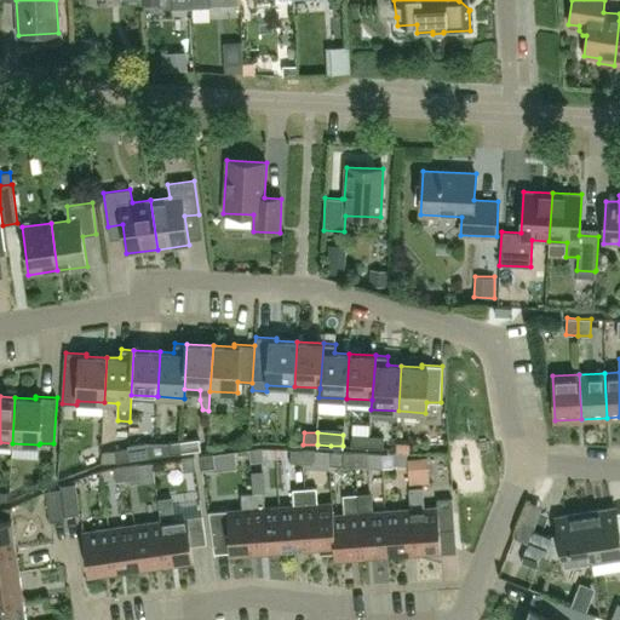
[(350,447),(369,447),(371,436),(351,435),(350,447)]
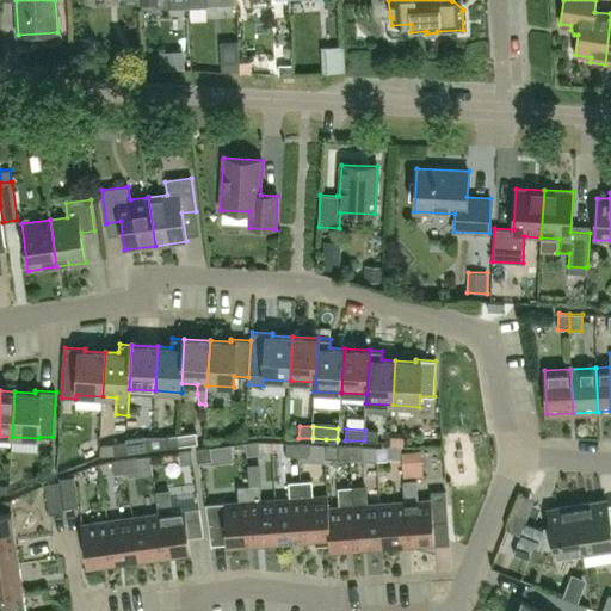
[(377,431),(365,430),(364,440),(377,442),(377,431)]
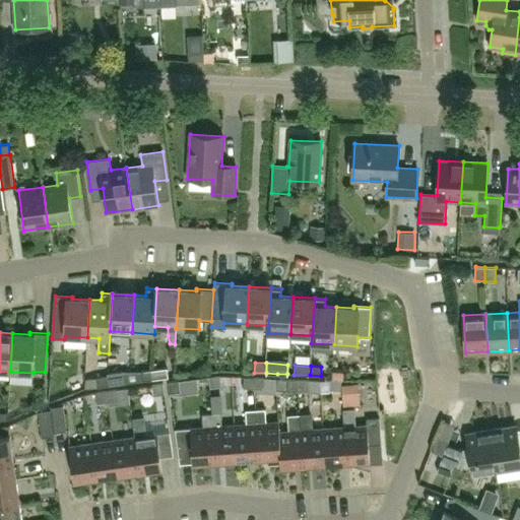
[(167,368),(150,370),(151,370),(153,380),(168,378),(167,368)]
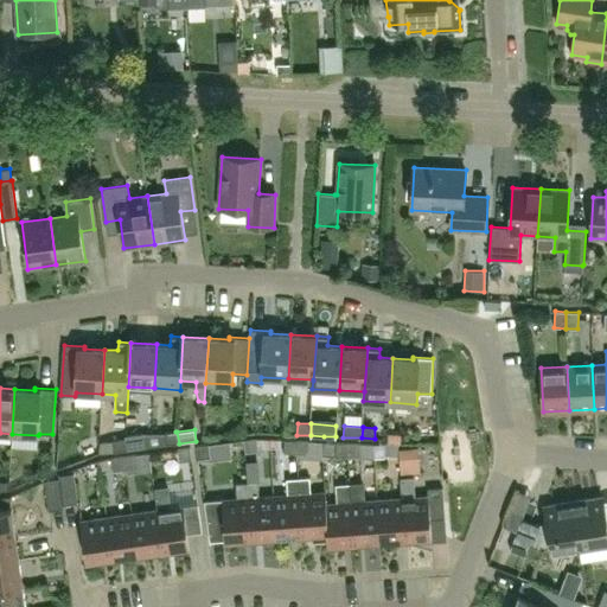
[(176,432),(164,433),(165,445),(179,443),(177,432),(176,432)]
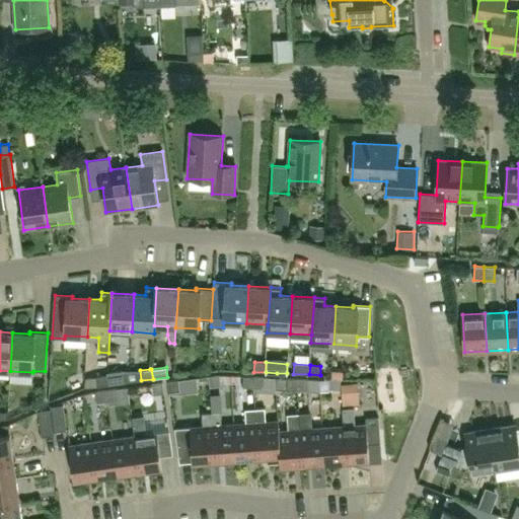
[(107,375),(108,384),(124,383),(123,371),(106,372),(106,375),(107,375)]
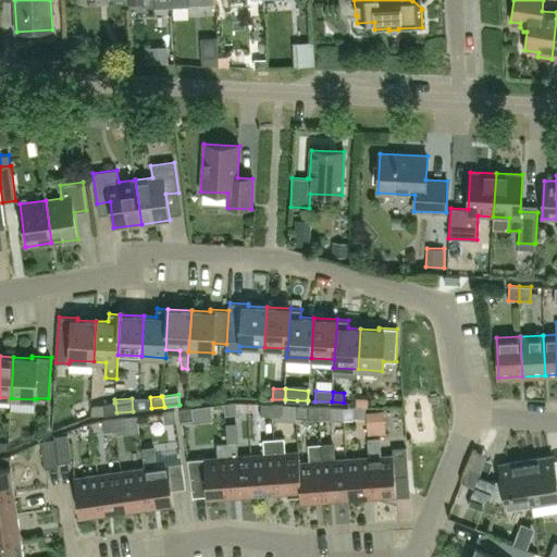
[(235,401),(223,404),(224,415),(236,413),(244,412),(243,403),(235,401)]
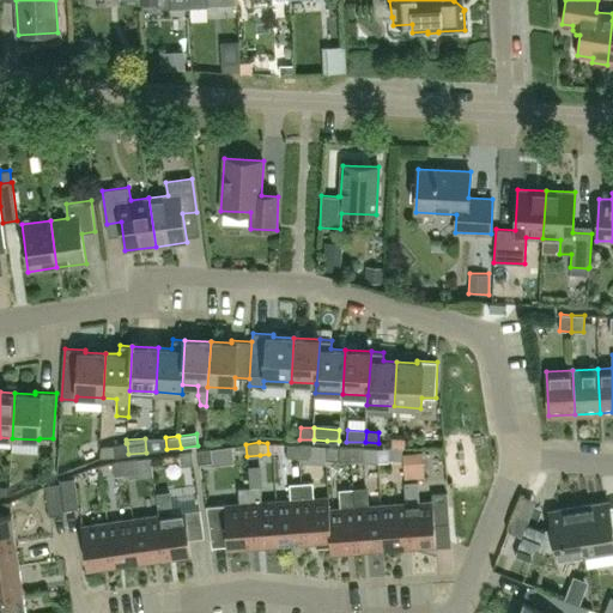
[(126,443),(113,445),(114,456),(128,454),(127,443),(126,443)]
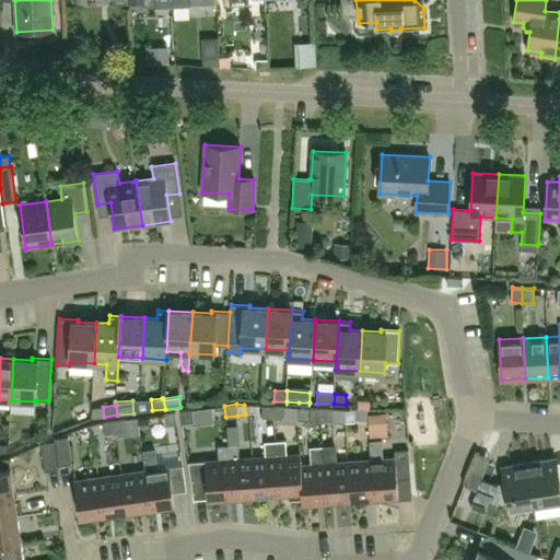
[(263,406),(261,418),(273,418),(272,406),(263,406)]
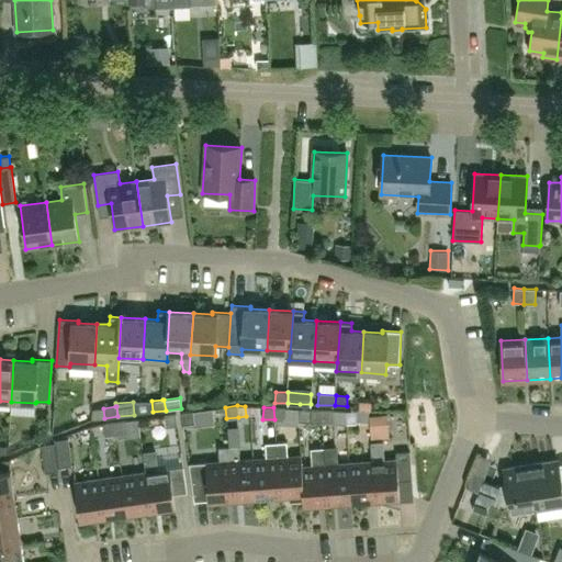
[(285,420),(287,408),(273,407),(274,419),(285,420)]
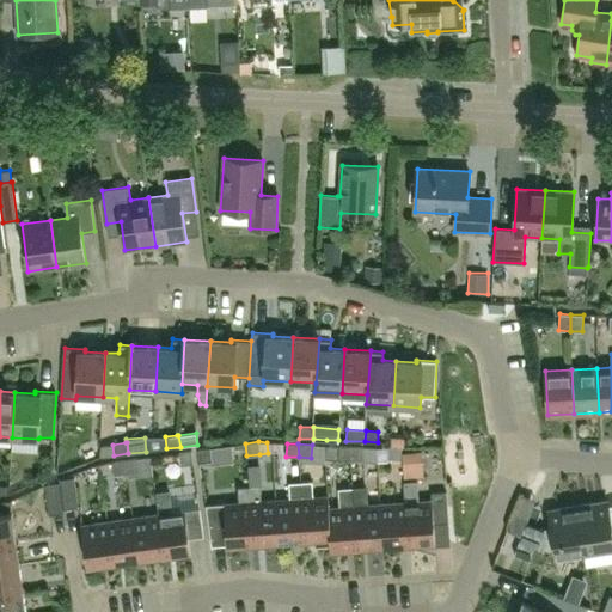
[(352,460),(350,447),(324,445),(324,459),(352,460)]
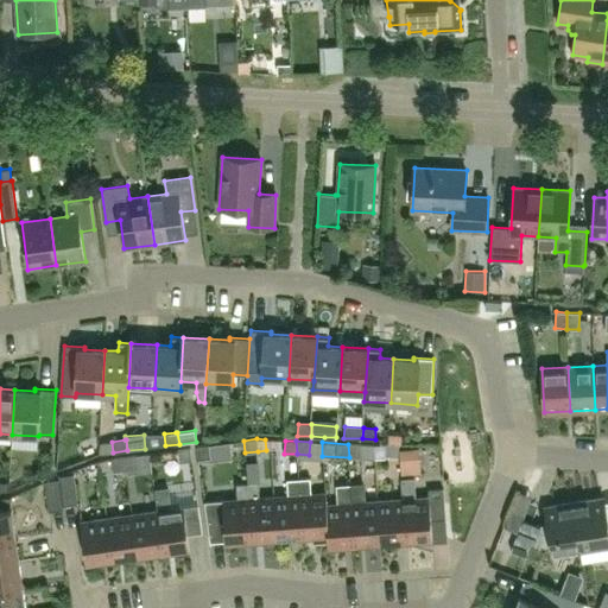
[(377,445),(361,444),(348,444),(349,457),(363,458),(377,458),(377,445)]
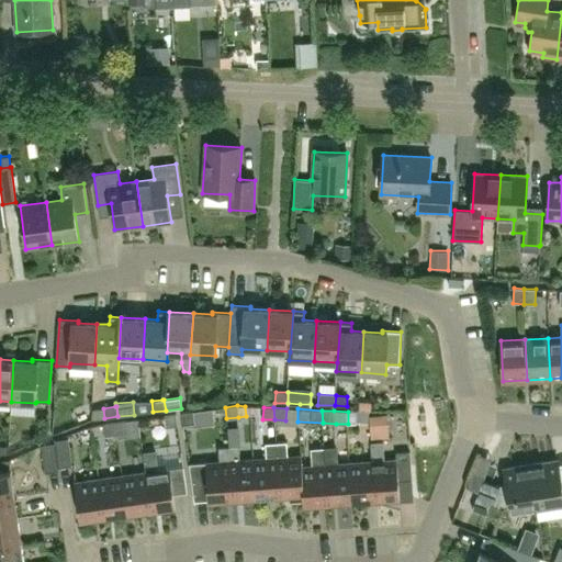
[(181,413),(182,425),(194,424),(193,412),(181,413)]
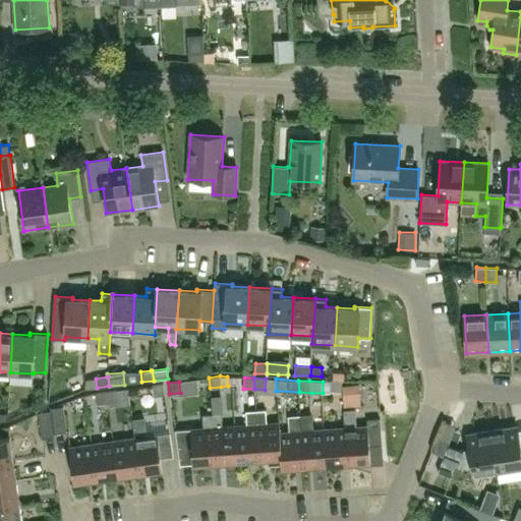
[(154,396),(165,394),(163,384),(153,385),(154,396)]
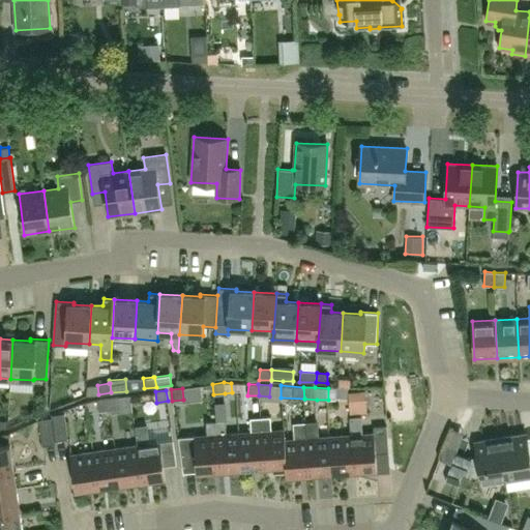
[(121,408),(119,396),(108,399),(110,409),(121,408)]
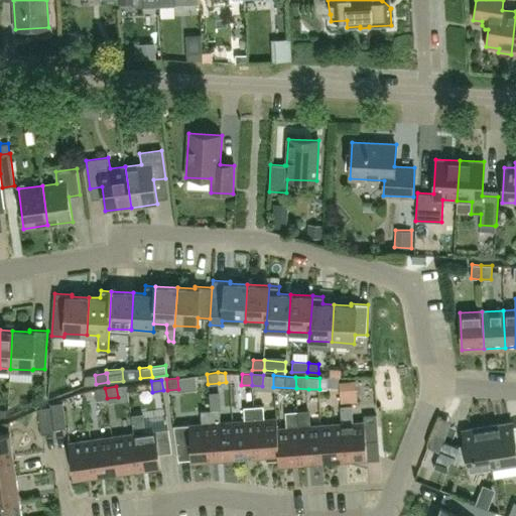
[(105,388),(94,389),(96,400),(107,398),(105,388)]
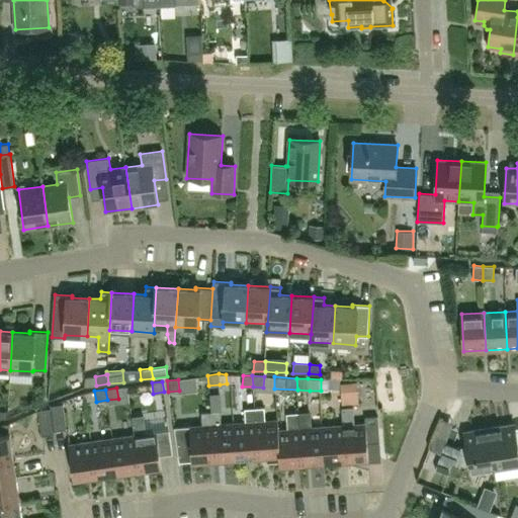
[(50,406),(50,409),(54,431),(66,429),(63,404),(50,406)]
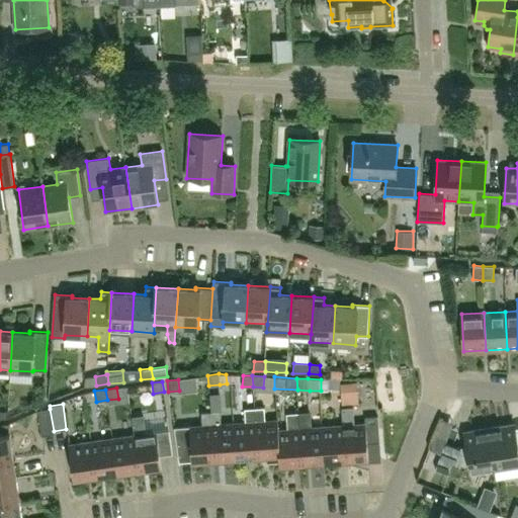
[(258,456),(266,456),(267,462),(279,461),(280,465),(277,420),(265,420),(264,406),(254,407),(258,456)]
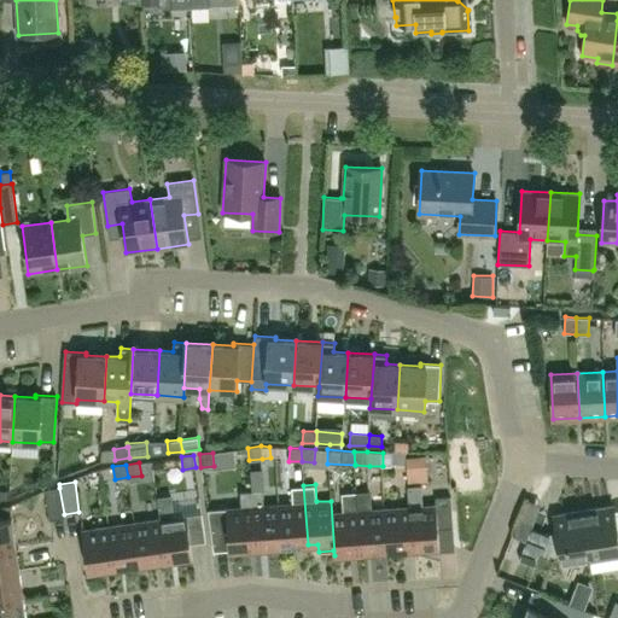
[(281,547),(308,544),(303,485),(291,487),(292,503),(279,505),(281,547)]
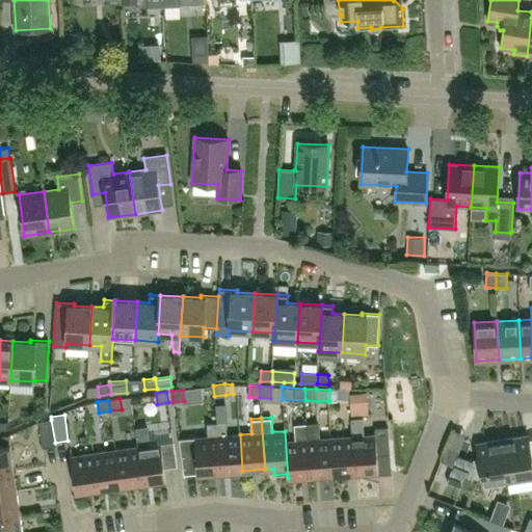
[(352,436),(355,473),(378,471),(377,454),(390,453),(388,427),(375,428),(375,434),(363,435),(362,419),(350,419),(351,436),(352,436)]
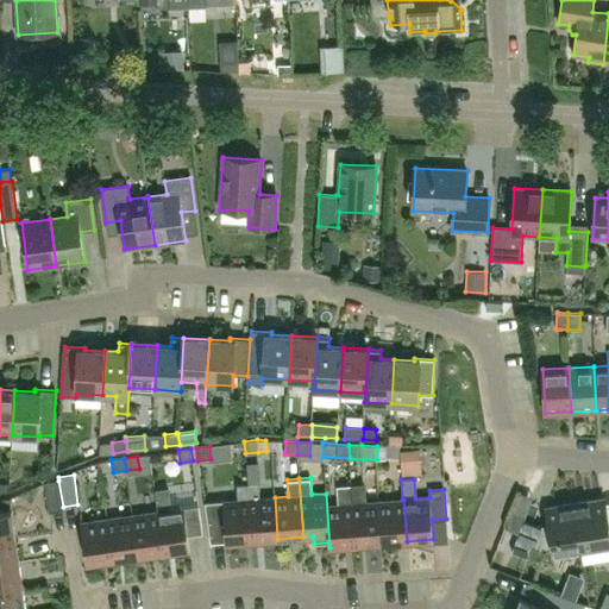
[(63,510),(63,507),(58,481),(44,482),(49,513),(63,510)]
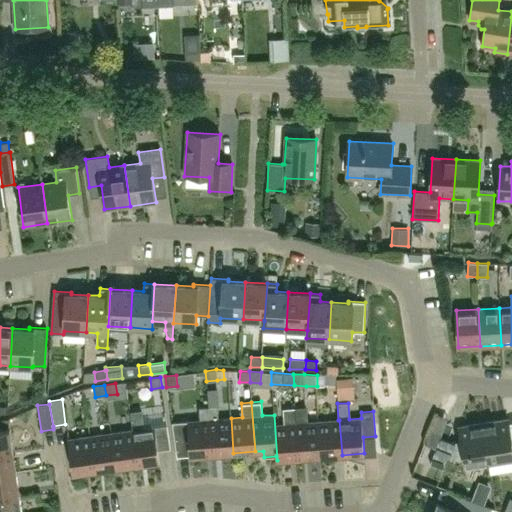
[(208,407),(212,455),(233,453),(231,418),(218,419),(217,406),(208,407)]
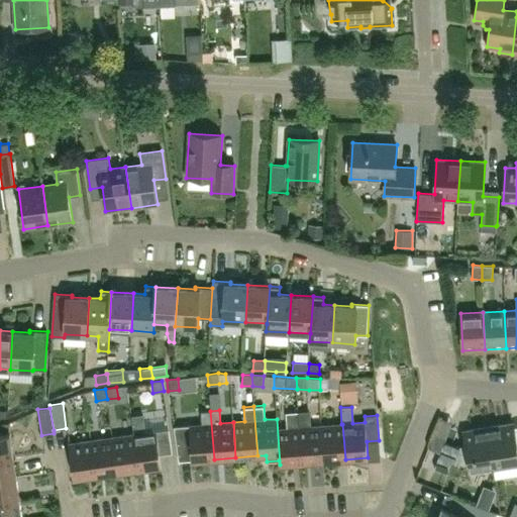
[(201,424),(174,426),(179,461),(214,459),(210,411),(200,412),(201,424)]
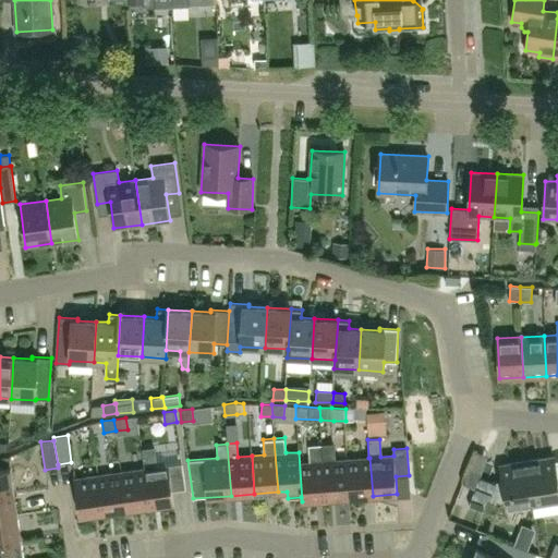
[(322,445),(326,499),(349,498),(347,460),(336,460),(334,444),(322,445)]
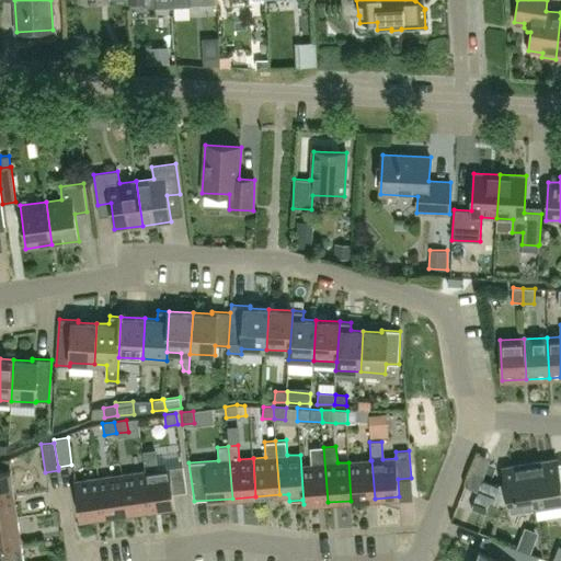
[(304,504),(328,502),(323,447),(310,448),(311,465),(301,465),(301,455),(300,455),(304,504)]
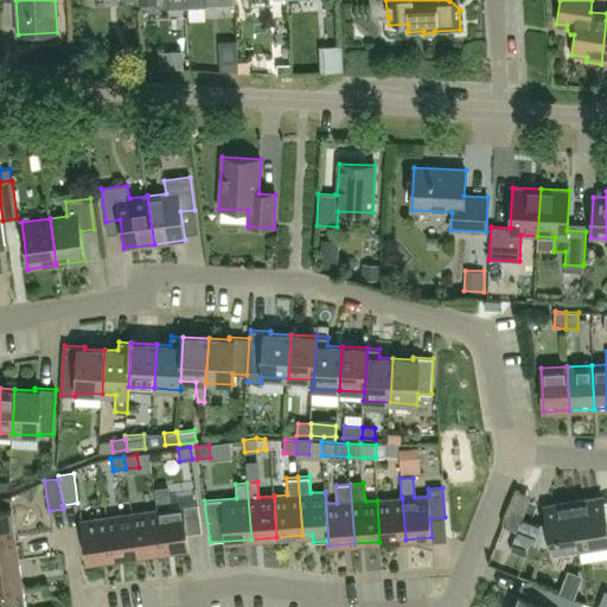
[(158,510),(164,551),(190,548),(184,506),(171,508),(167,486),(153,489),(157,510),(158,510)]
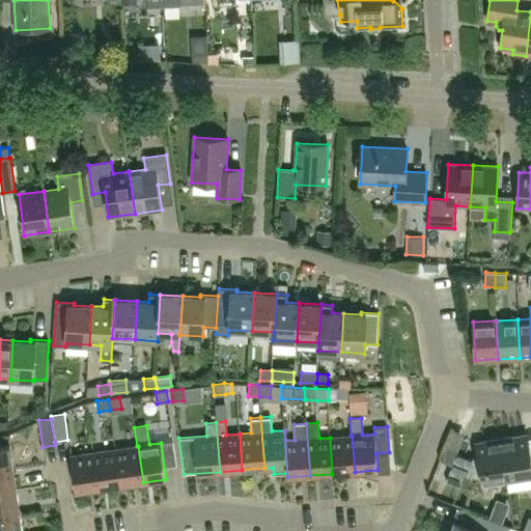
[(530,475),(530,449),(530,450),(527,434),(500,438),(507,479),(530,475)]
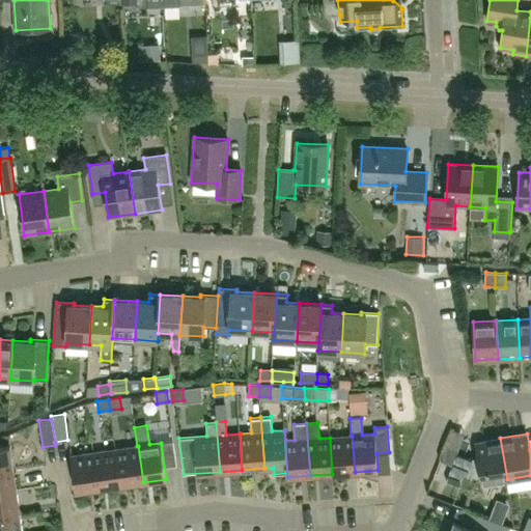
[(332,474),(355,472),(352,436),(351,436),(330,438),(332,474)]
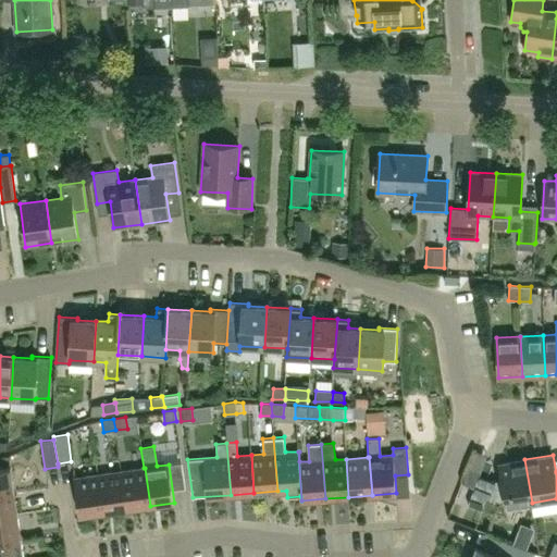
[(506,507),(532,503),(524,459),(498,463),(502,480),(493,481),(479,475),(468,505),(482,510),(486,499),(495,502),(505,500),(506,507)]
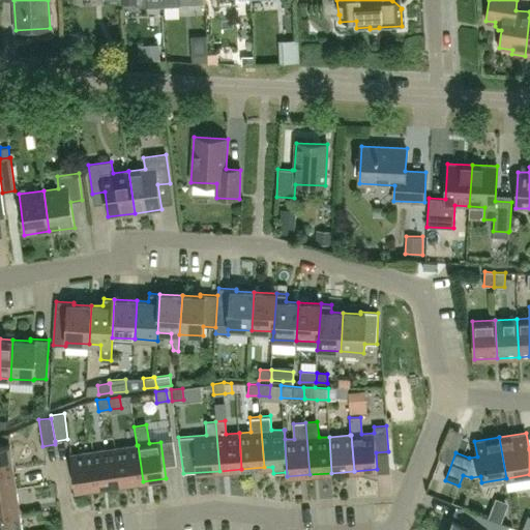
[(0,445),(0,468),(13,467),(10,444),(0,445)]
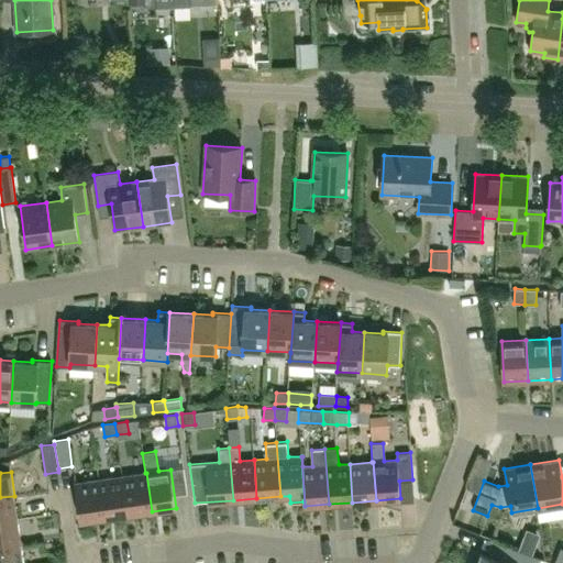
[(122,476),(128,515),(152,511),(146,473),(145,473),(122,476)]
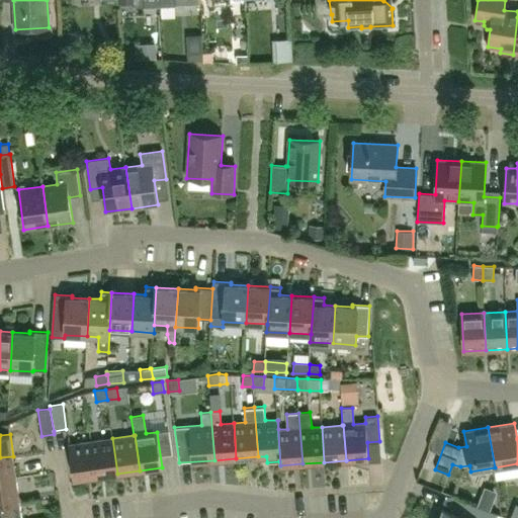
[(91,441),(96,477),(117,473),(112,438),(91,441)]
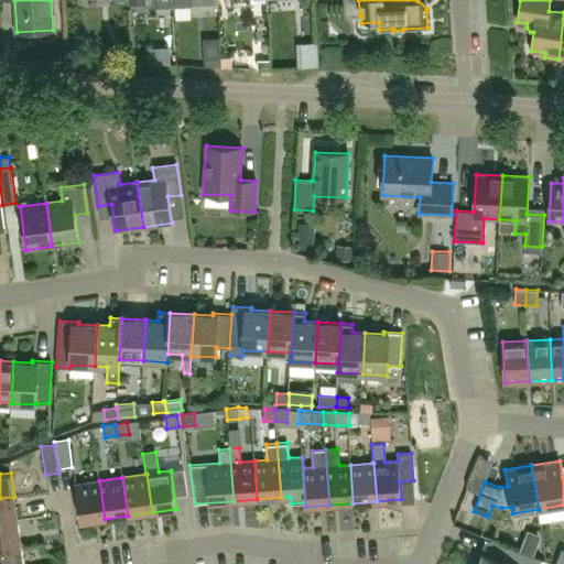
[(99,480),(75,484),(80,522),(105,519),(99,480)]
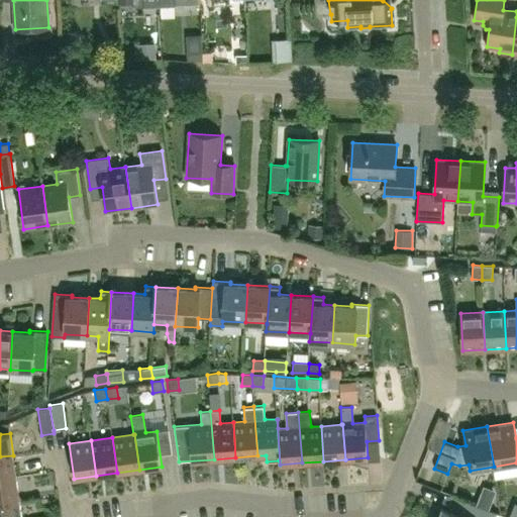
[(0,479),(16,477),(13,455),(0,456),(0,479)]
